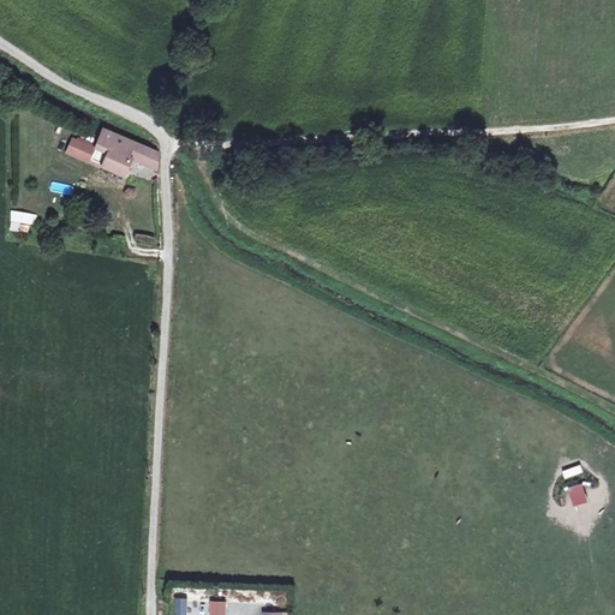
[(159,154),(105,129),(93,155),(106,161),(102,168),(123,178),(131,160),(153,168),(157,168),(159,154)]
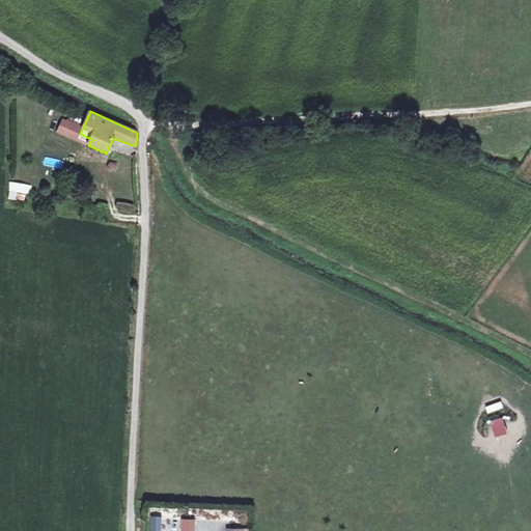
[(44,157),(43,165),(62,169),(63,161),(44,157)]
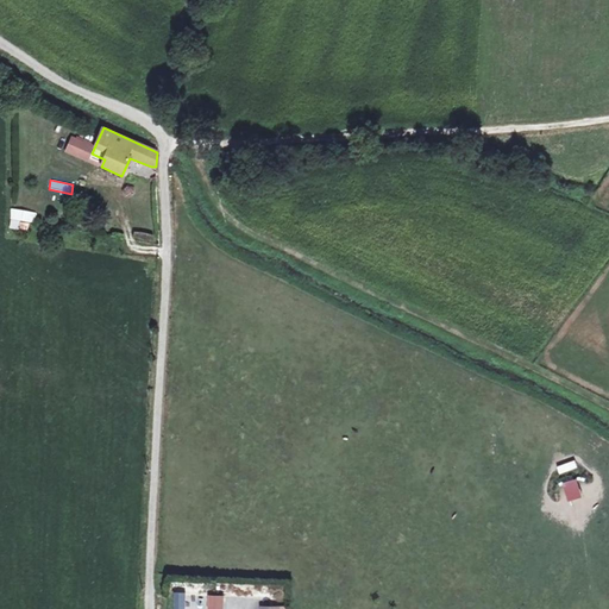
[(10,209),(8,228),(33,231),(35,212),(10,209)]
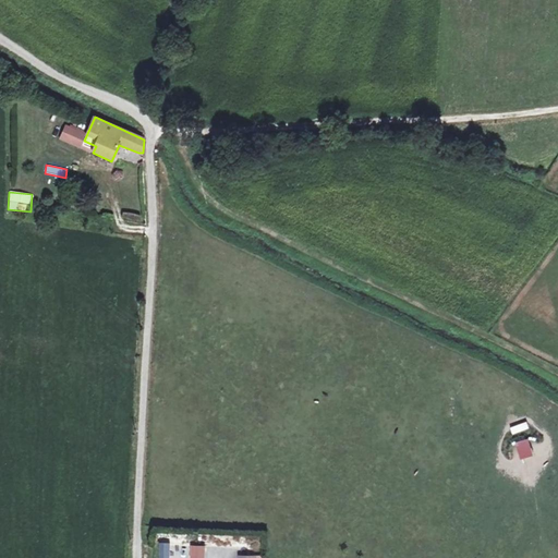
[(157,557),(169,557),(169,543),(158,543),(157,557)]
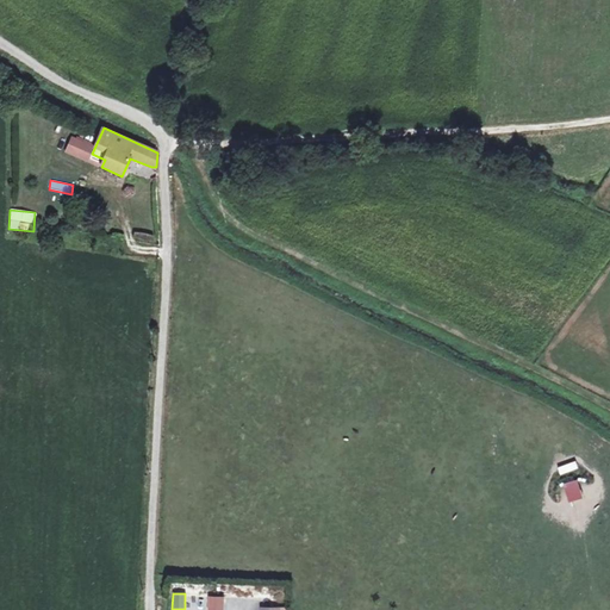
[(223,609),(224,599),(211,598),(210,609),(223,609)]
